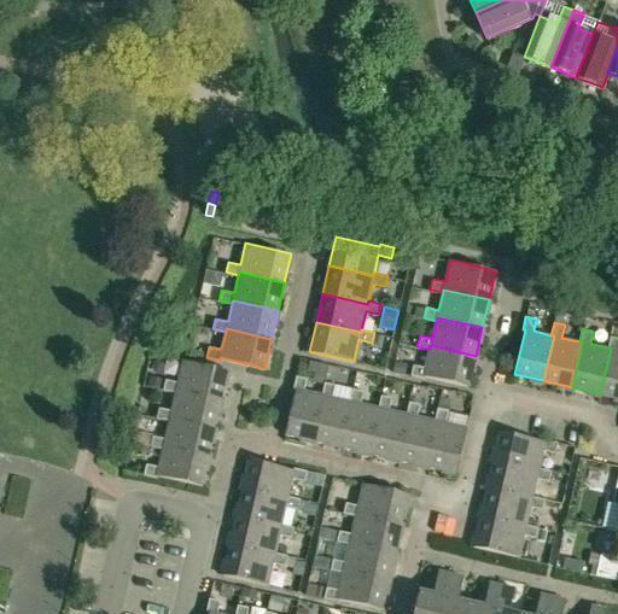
[(385,334),(375,332),(373,339),(373,343),(383,345),(384,341),(385,334)]
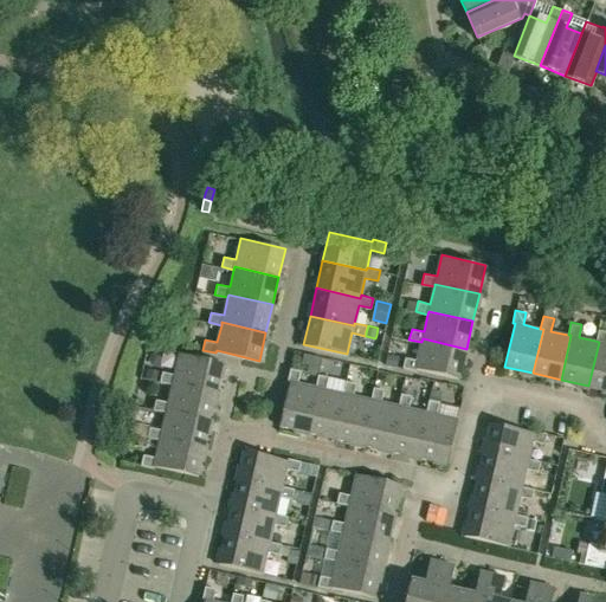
[(599,342),(588,386),(605,389),(605,343),(605,342),(605,330),(599,329),(595,341),(599,342)]
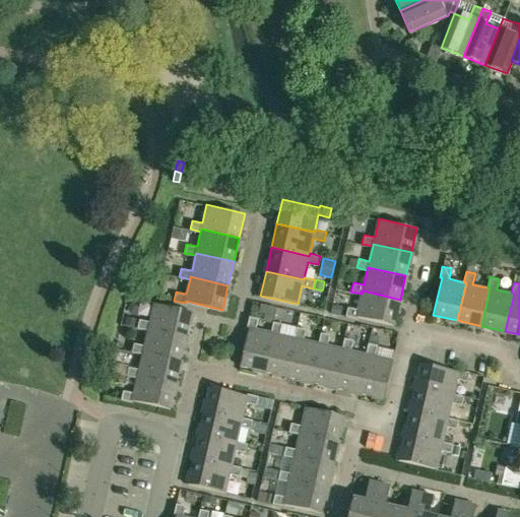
[(394,324),(400,300),(363,291),(362,294),(359,309),(347,306),(345,315),(358,318),(358,316),(394,324)]
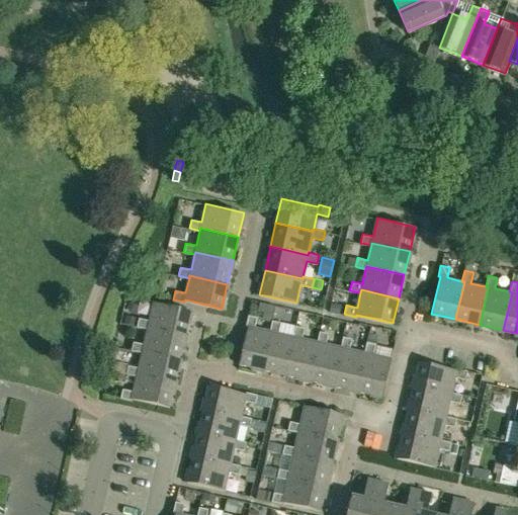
[(275,305),(260,301),(258,309),(264,310),(263,318),(271,320),(275,305)]
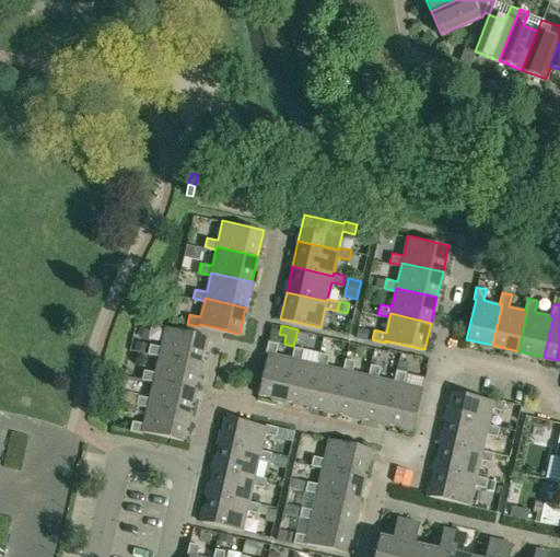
[(160,352),(200,361),(207,335),(165,326),(161,346),(150,343),(148,352),(159,355),(160,352)]
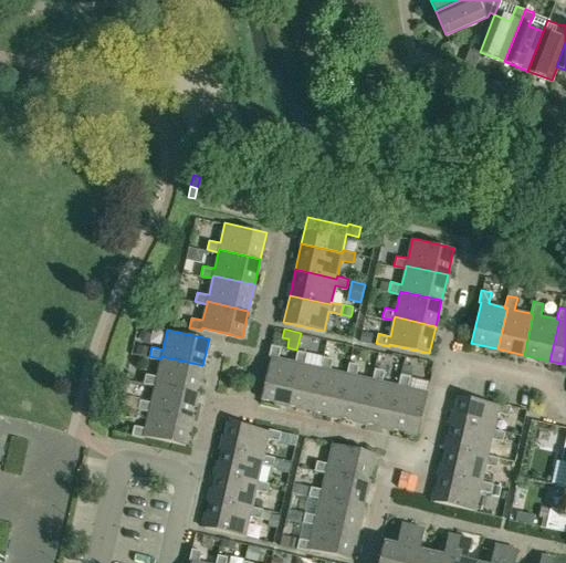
[(371,333),(362,331),(359,340),(370,342),(371,333)]
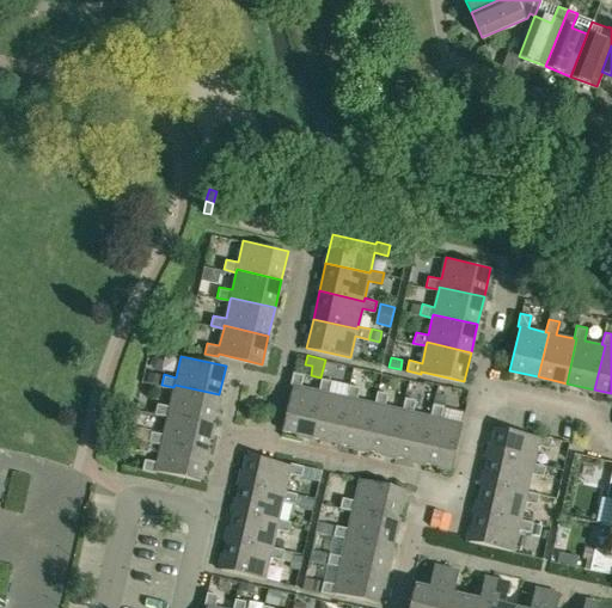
[(160,374),(150,372),(147,380),(158,382),(160,374)]
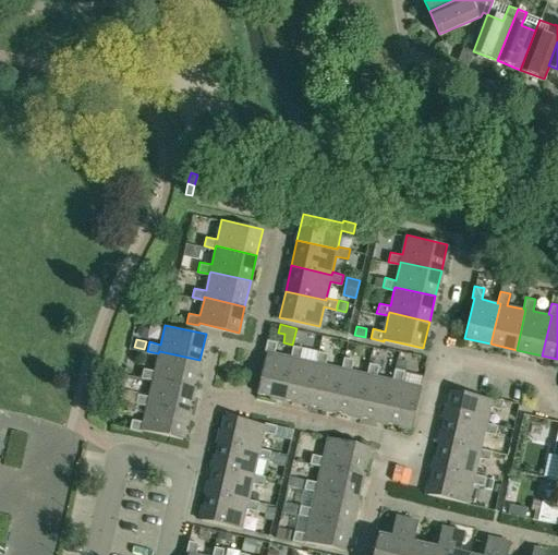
[(293,357),(290,356),(275,352),(277,341),(267,339),(265,351),(267,351),(257,391),(283,397),(293,357)]
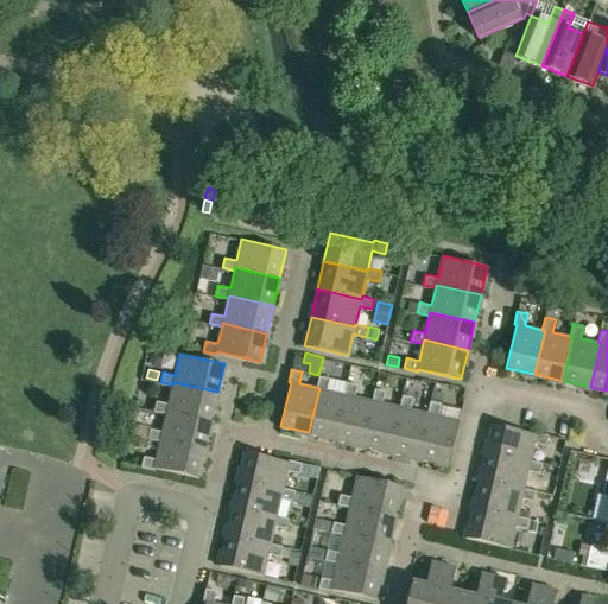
[(347,394),(344,394),(327,389),(329,377),(320,375),(316,387),(320,388),(309,432),(337,439),(347,394)]
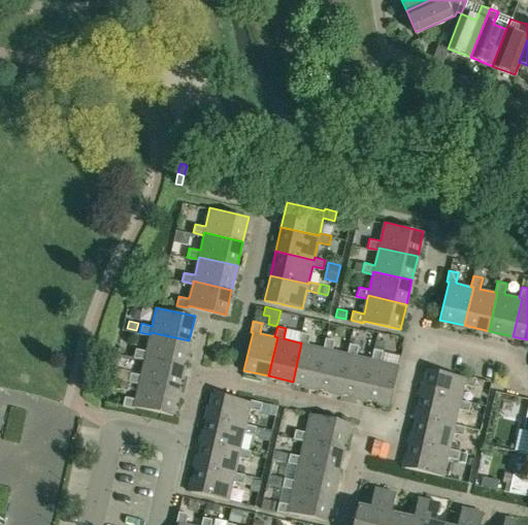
[(326,349),(323,348),(307,345),(310,333),(301,331),(299,342),(301,342),(293,382),(317,387),(326,349)]
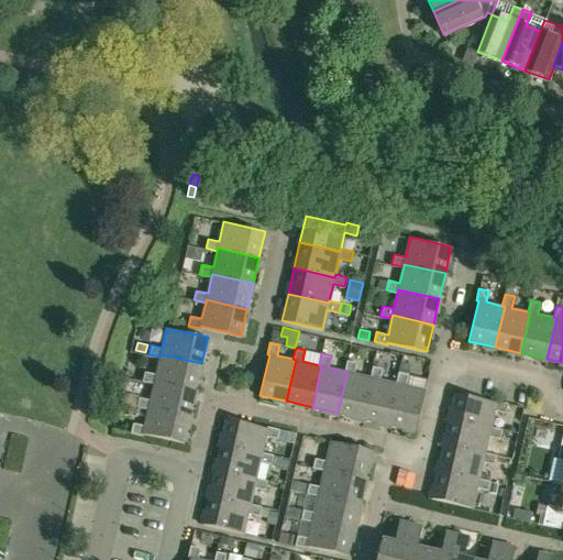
[(196,390),(201,363),(161,354),(159,357),(156,373),(144,371),(142,380),(154,383),(155,380),(196,390)]
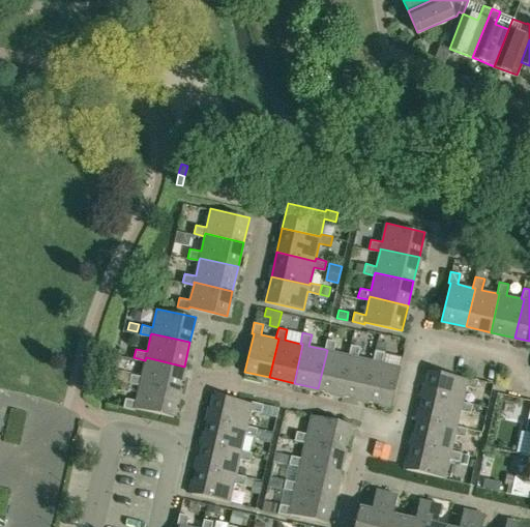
[(351,355),(348,354),(333,351),(335,341),(326,339),(324,349),(327,350),(318,388),(343,393),(351,355)]
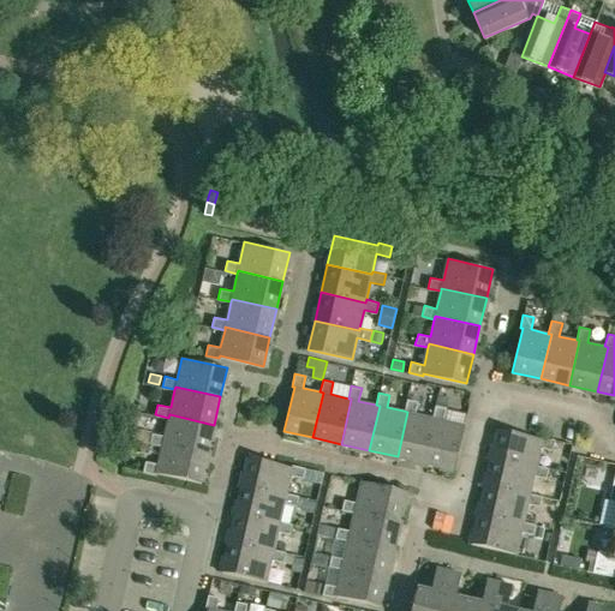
[(435,418),(433,418),(415,413),(418,401),(407,399),(404,411),(407,412),(398,456),(425,463),(435,418)]
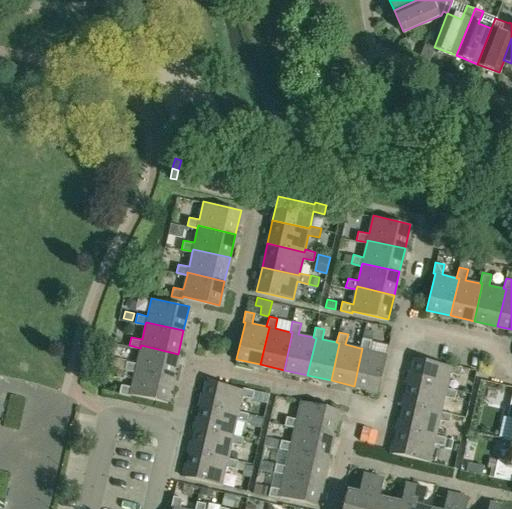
[(362,348),(354,386),(378,391),(387,354),(369,350),(371,339),(362,337),(360,348),(362,348)]
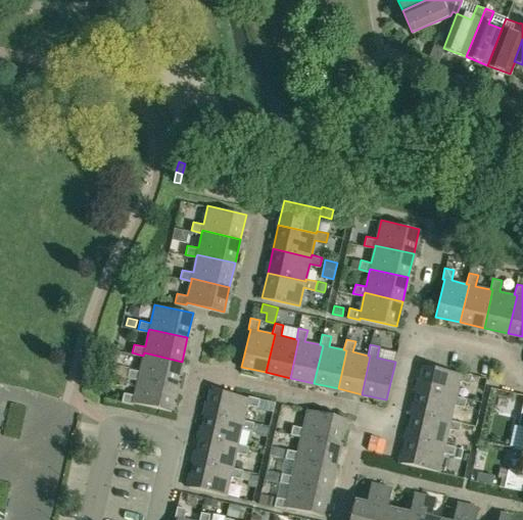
[(177,385),(182,362),(144,352),(143,356),(140,371),(129,368),(127,377),(138,379),(138,377),(177,385)]
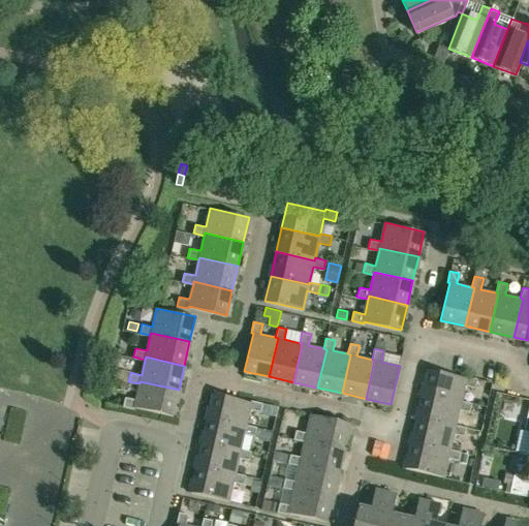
[(114,378),(127,381),(129,372),(116,369),(114,378)]
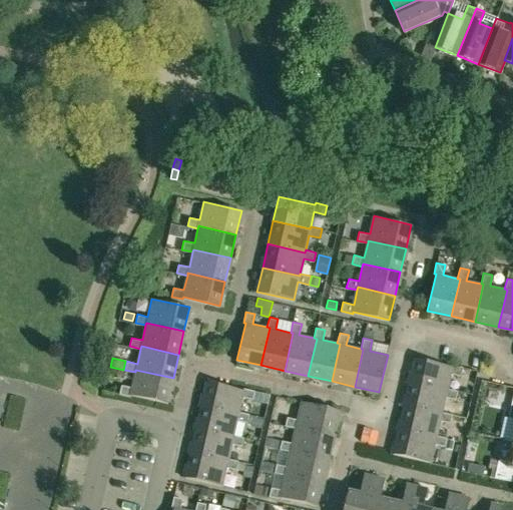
[(446,391),(447,388),(450,373),(461,376),(463,367),(451,364),(451,366),(414,358),(409,382),(446,391)]
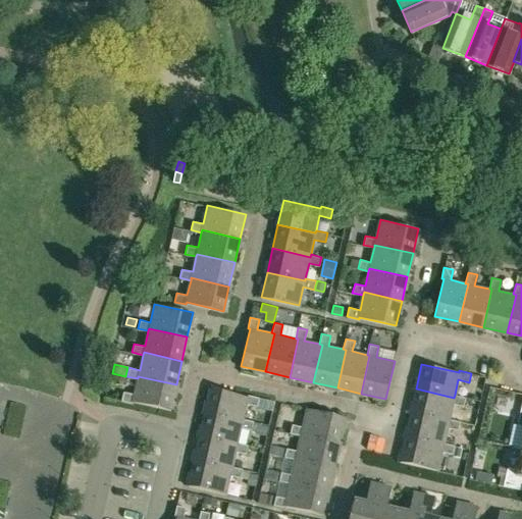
[(170,409),(176,384),(138,376),(138,378),(134,394),(123,391),(121,401),(133,403),(134,401),(170,409)]
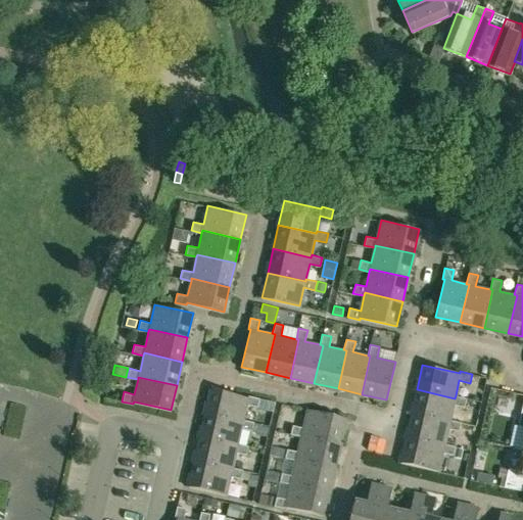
[(242,422),(243,419),(246,405),(257,407),(259,397),(247,395),(247,397),(210,388),(204,413),(242,422)]
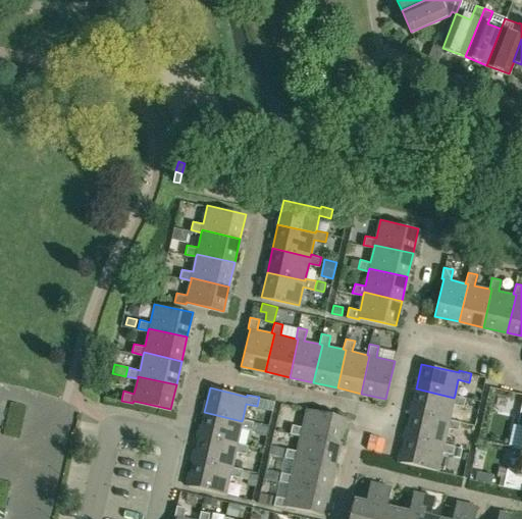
[(465,397),(455,395),(454,398),(416,388),(411,412),(449,421),(449,418),(453,404),(463,406),(465,397)]
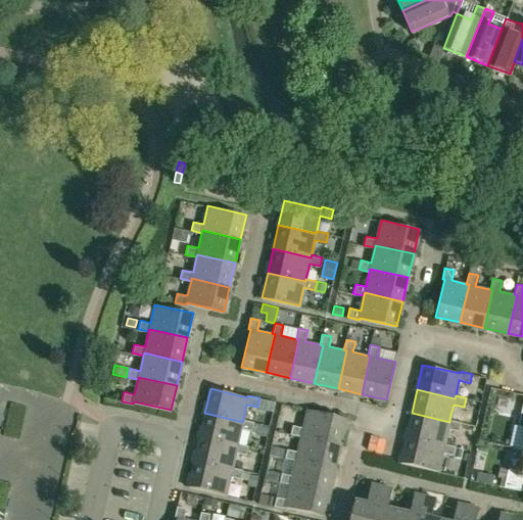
[(259,397),(257,407),(272,410),(274,402),(259,397)]
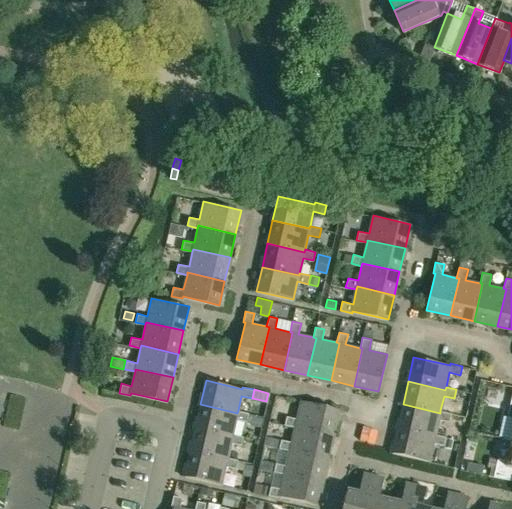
[(295,424),(333,433),(338,408),(301,400),(297,418),(286,416),(284,424),(295,427),(295,424)]
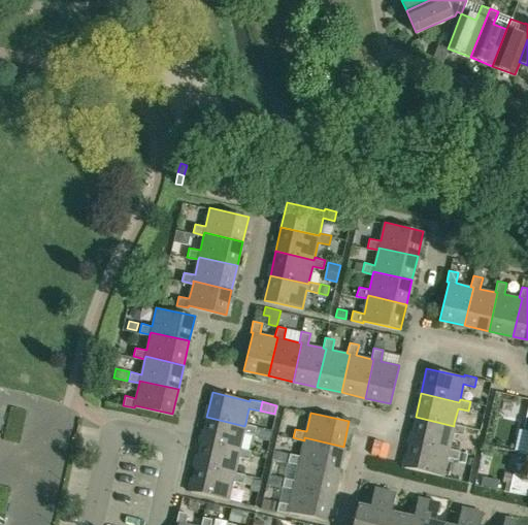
[(256,426),(245,423),(244,426),(206,417),(201,441),(239,450),(240,448),(243,432),(254,434),(256,426)]
